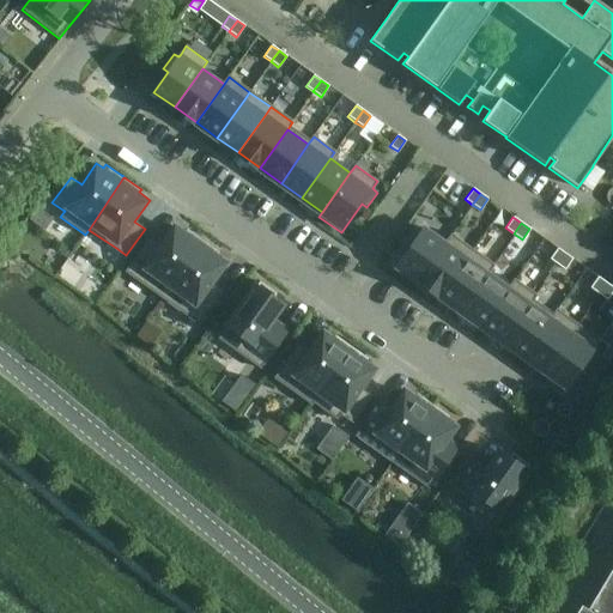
[(149,238),(125,272),(135,279),(161,298),(168,287),(201,242),(204,238),(201,237),(200,236),(188,228),(184,231),(175,224),(159,246),(149,238)]
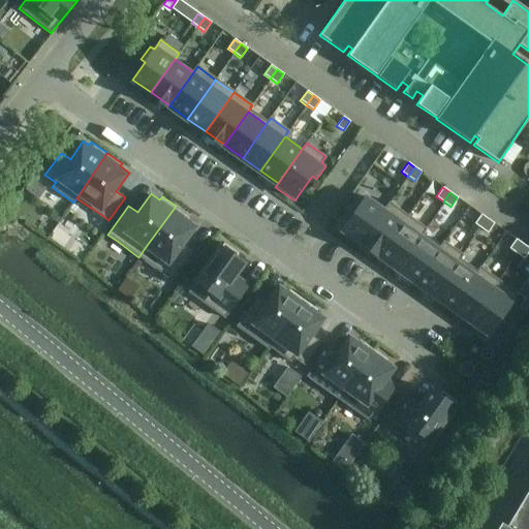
[(366,197),(342,230),(360,243),(383,210),(366,197)]
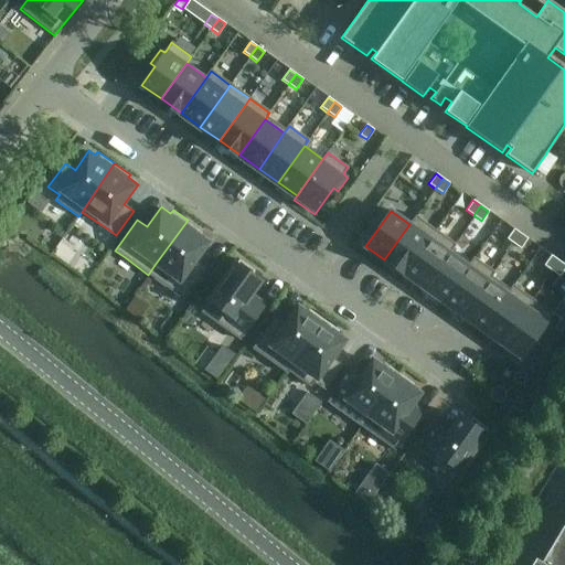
[(409,224),(384,259),(404,274),(429,238),(435,231),(415,216),(409,224)]
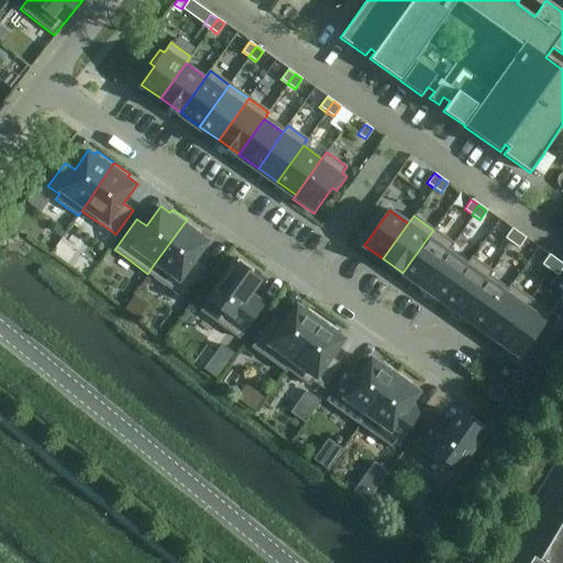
[(154,264),(147,274),(173,291),(183,298),(205,267),(195,261),(209,240),(199,232),(201,229),(187,219),(185,222),(154,264)]
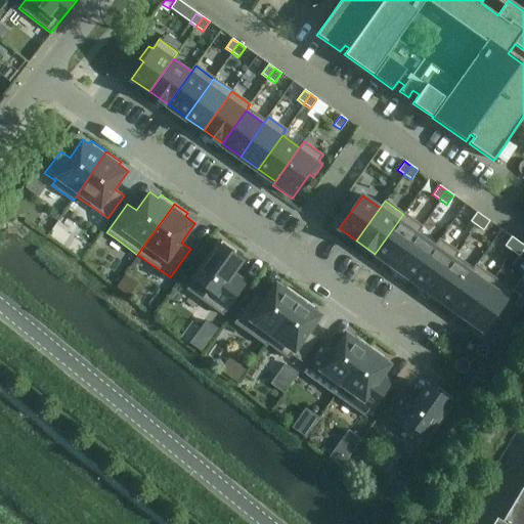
[(476,212),(470,222),(476,226),(482,217),(476,212)]
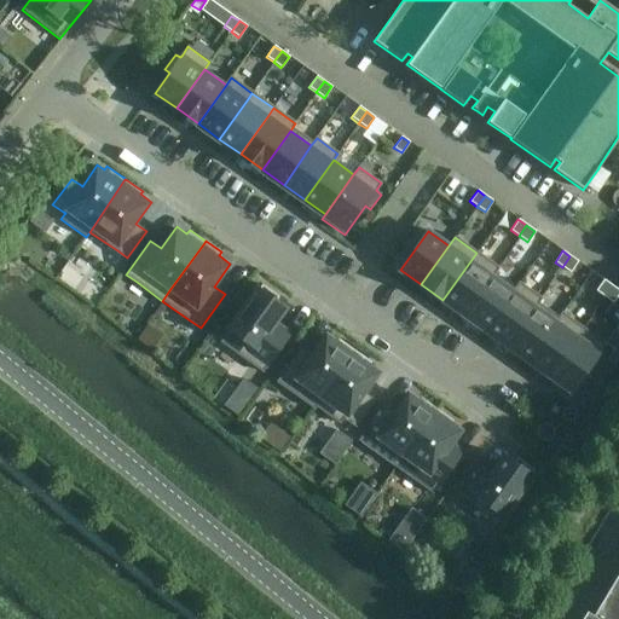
[(470,261),(443,300),(464,316),(491,277),(491,276),(498,267),(476,253),(470,261)]
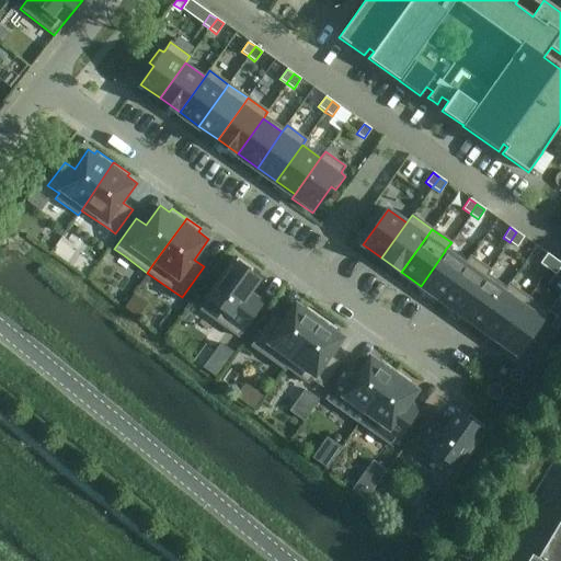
[(516,232),(510,242),(516,247),(523,237),(516,232)]
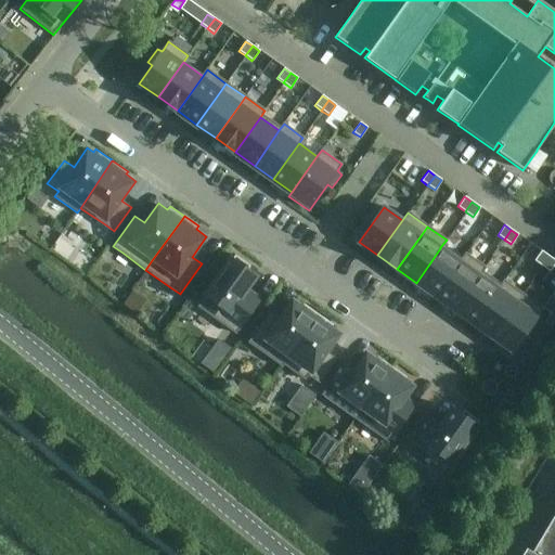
[(440,248),(416,283),(435,296),(460,261),(440,247),(440,248)]
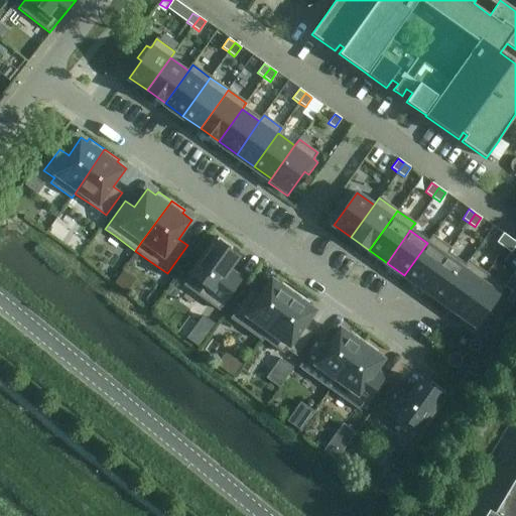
[(503,234),(496,243),(503,248),(510,238),(503,234)]
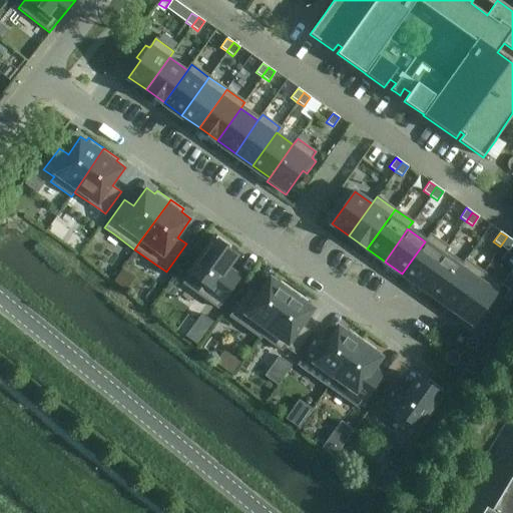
[(425,241),(402,274),(420,287),(443,254),(448,247),(430,234),(425,241)]
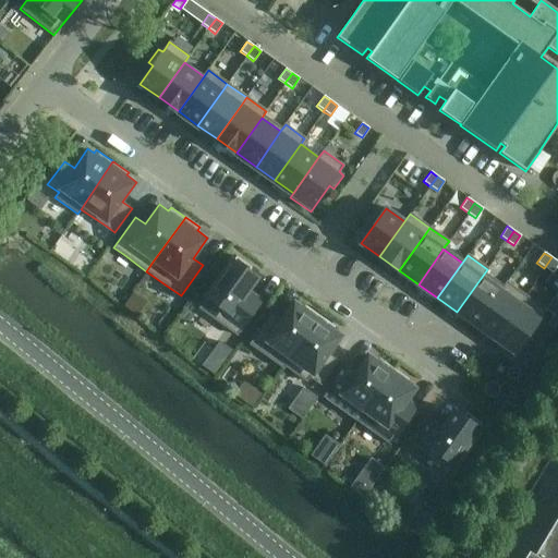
[(206,298),(198,308),(219,323),(238,336),(263,300),(250,290),(259,277),(250,269),(252,267),(241,258),(239,262),(231,257),(204,296),(206,298)]
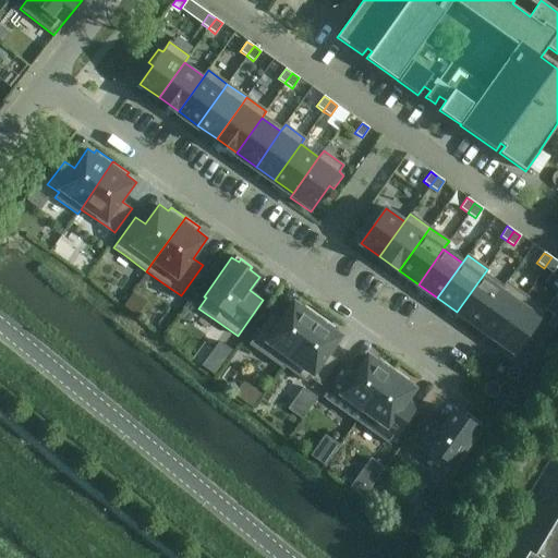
[(557,263),(552,257),(544,268),(552,274),(557,264),(557,263)]
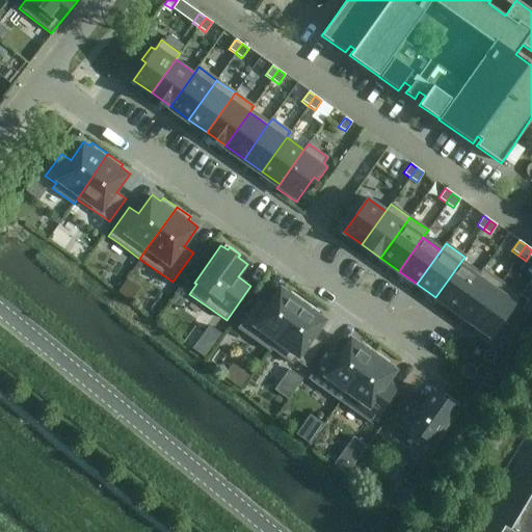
[(459,264),(435,297),(454,310),(478,276),(459,264)]
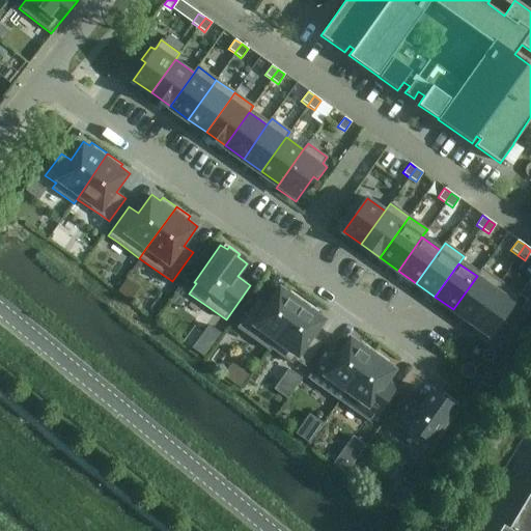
[(477,276),(453,309),(471,323),(495,289),(500,282),(482,269),(477,276)]
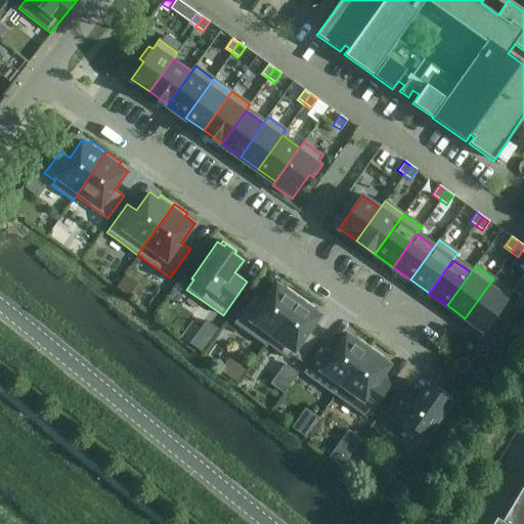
[(523,274),(512,290),(513,291),(519,295),(513,304),(518,308),(523,300),(523,274)]
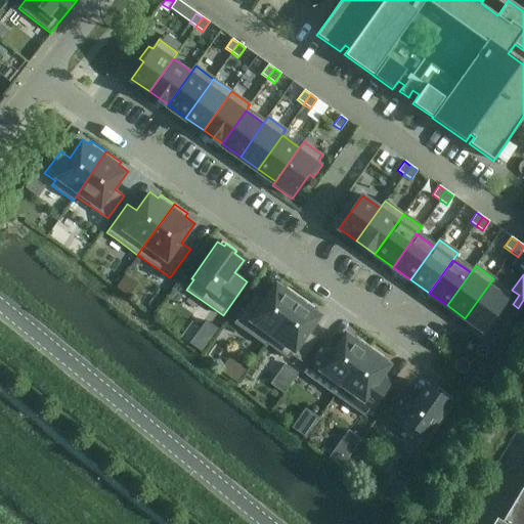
[(488,286),(465,318),(483,331),(506,298),(511,291),(493,278),(488,286)]
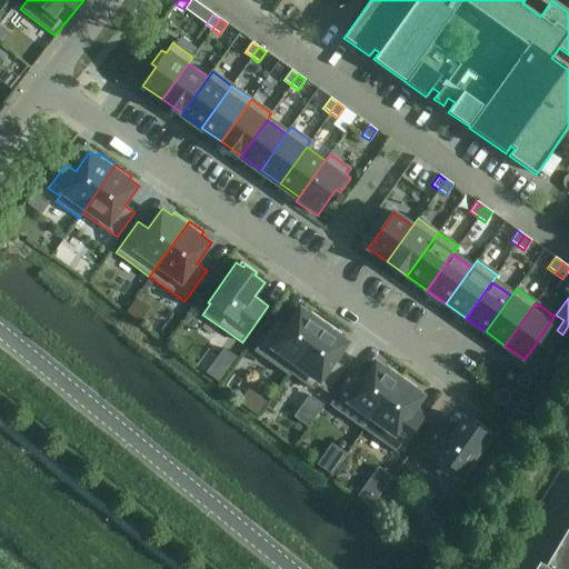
[(276,320),(255,351),(263,358),(288,376),(290,373),(295,367),(325,325),(325,323),(327,320),(323,319),(323,318),(309,308),(307,311),(299,306),(285,327),(276,320)]
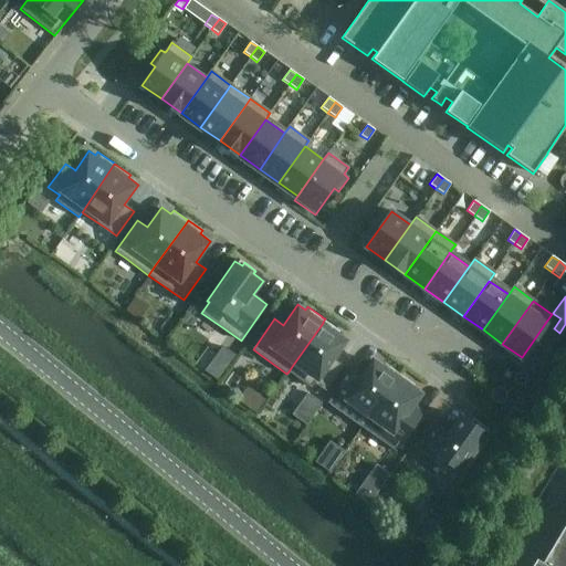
[(293,365),(289,371),(311,387),(313,383),(326,391),(344,367),(334,359),(348,339),(337,333),(339,329),(325,318),(323,322),(323,323),(293,365)]
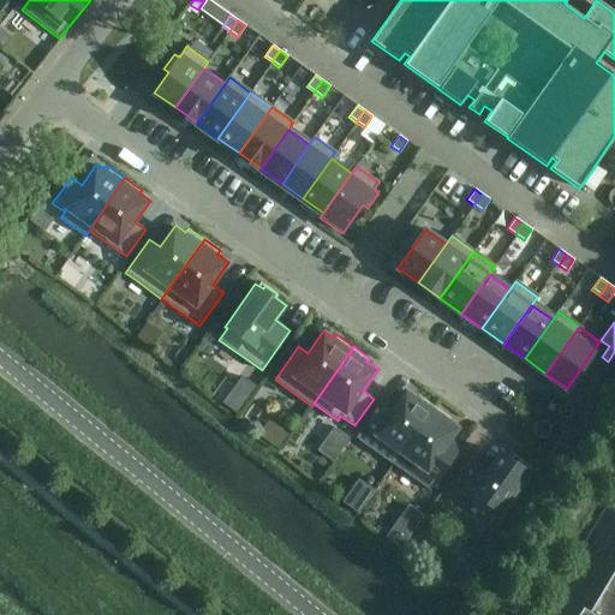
[(242,376),(234,386),(249,395),(255,386),(242,376)]
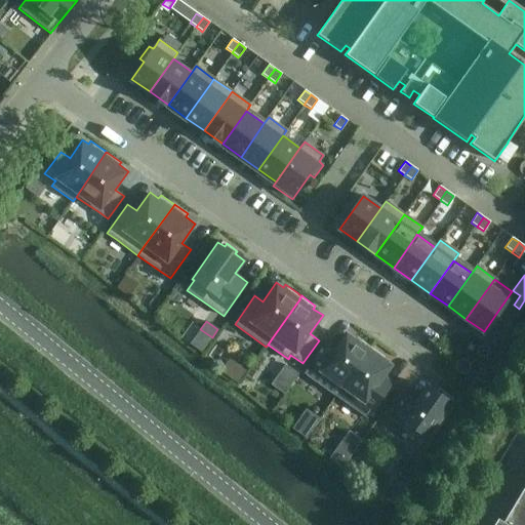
[(309,364),(303,372),(334,396),(340,388),(368,350),(369,348),(371,346),(367,341),(356,334),(354,336),(346,331),(337,342),(329,336),(309,364)]
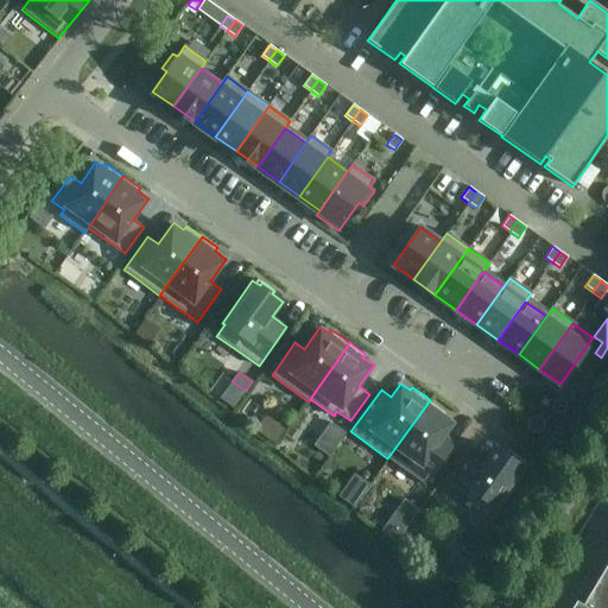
[(394,449),(387,458),(425,485),(431,476),(455,443),(445,436),(455,423),(445,416),(448,412),(431,400),(430,400),(428,403),(426,405),(394,449)]
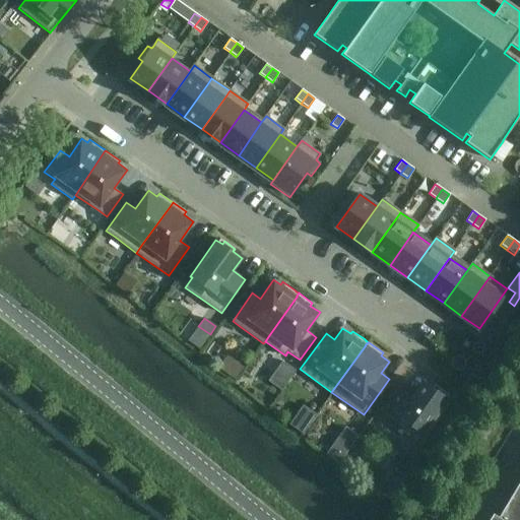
[(232,359),(223,371),(235,379),(243,367),(232,359)]
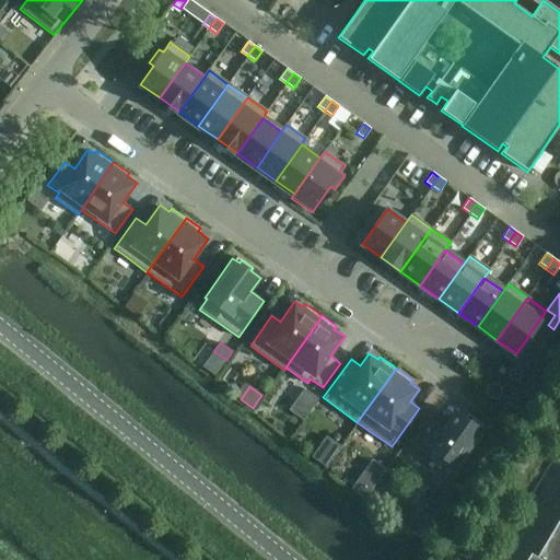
[(304,388),(296,399),(311,410),(318,399),(304,388)]
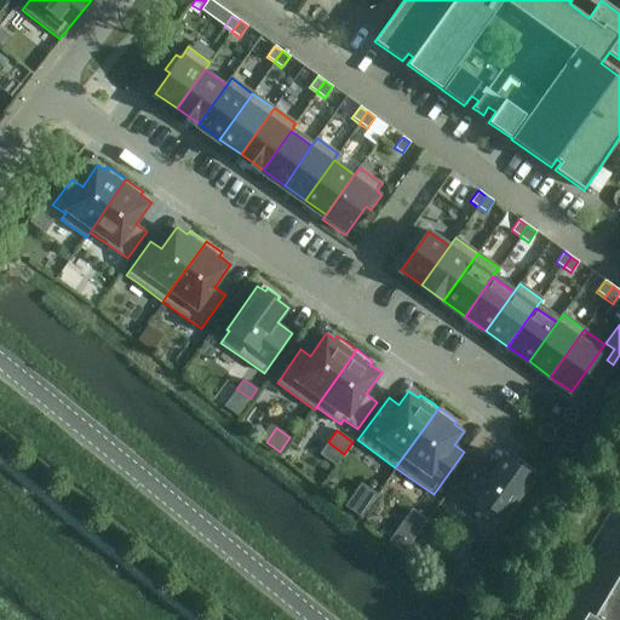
[(484,457),(459,493),(472,503),(469,509),(495,527),(501,517),(505,520),(535,476),(532,474),(534,470),(516,457),(514,460),(504,454),(495,465),(484,457)]
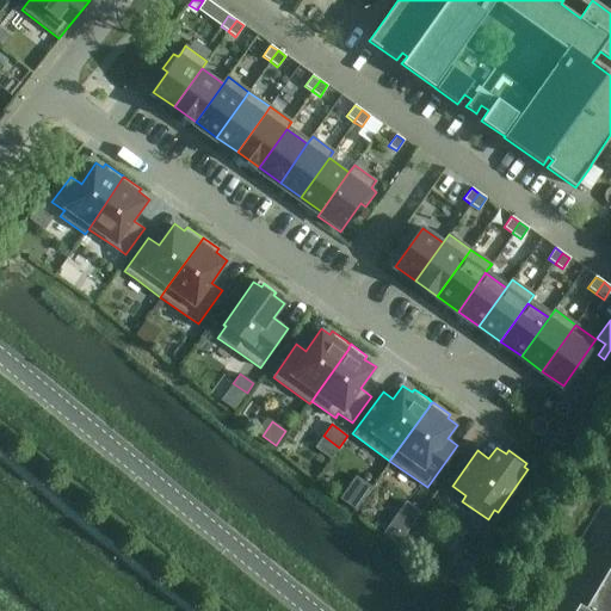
[(406,501),(383,534),(397,544),(420,512),(406,501)]
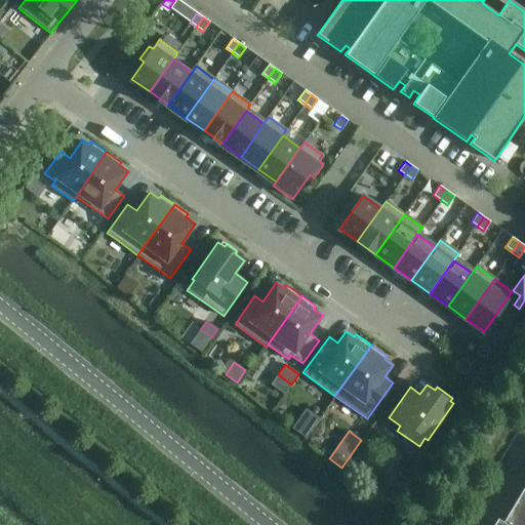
[(397,474),(392,480),(405,488),(409,482),(397,474)]
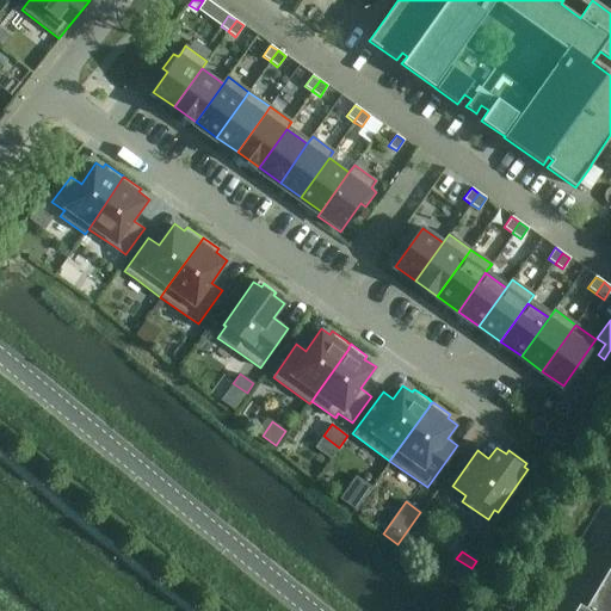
[(610,610),(610,565),(585,608),(579,604),(574,610),(610,610)]
